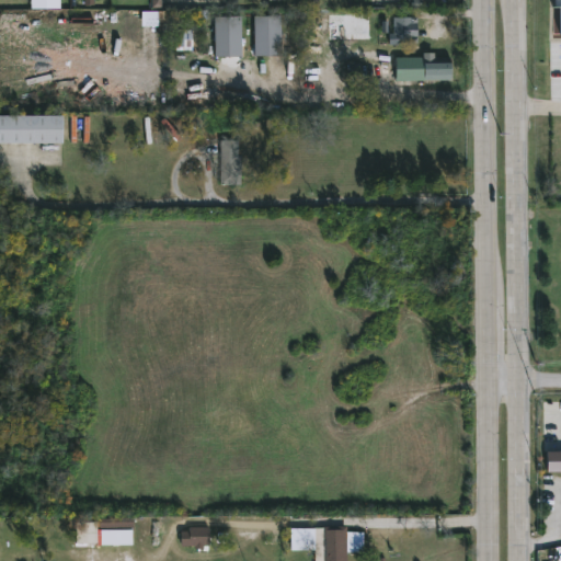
[(59,0),(30,0),(31,10),(60,9),(59,0)]
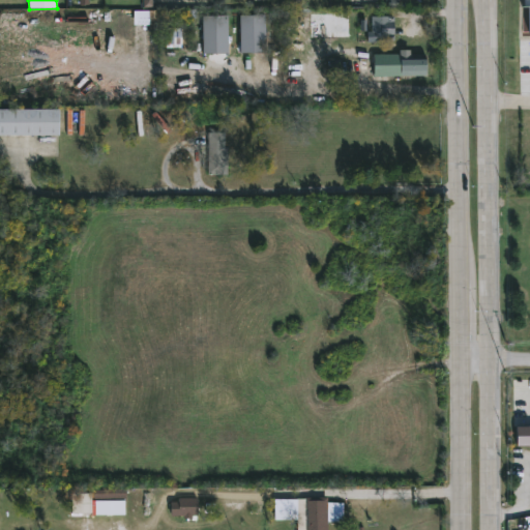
[(265,17),(240,16),(239,54),(265,54),(265,17)]
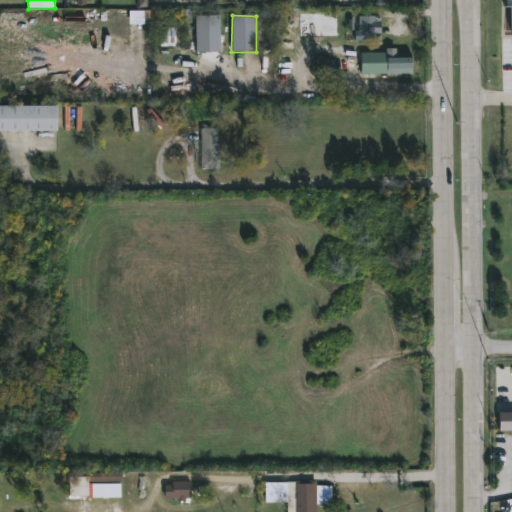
[(196,53),(221,52),(220,16),(195,16),(196,53)]
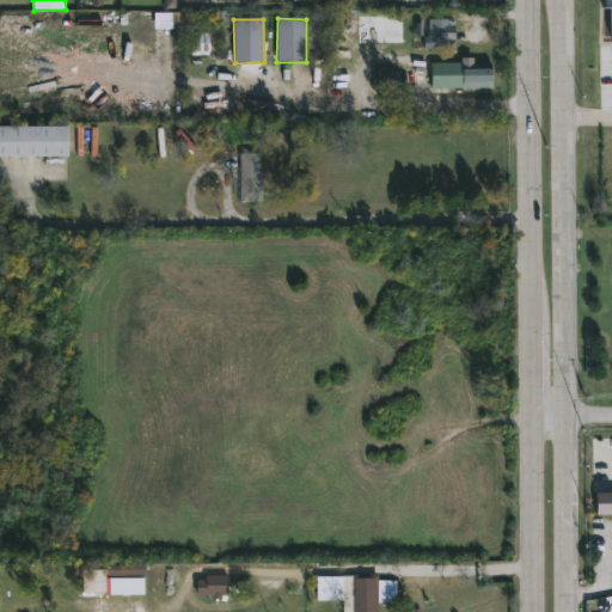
[(450,46),(428,46),(428,19),(450,19),(450,46)]
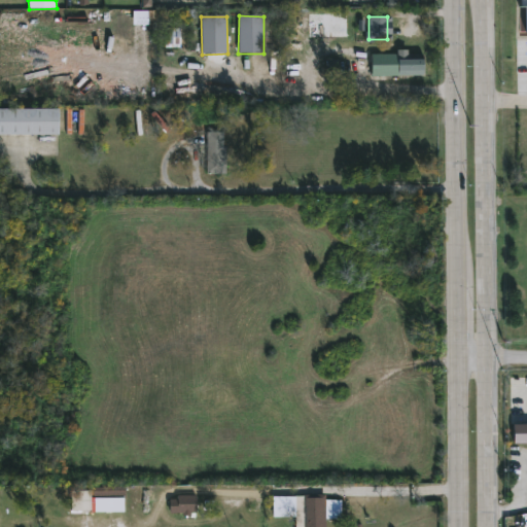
[(407,76),(398,76),(398,61),(424,61),(424,76),(407,76)]
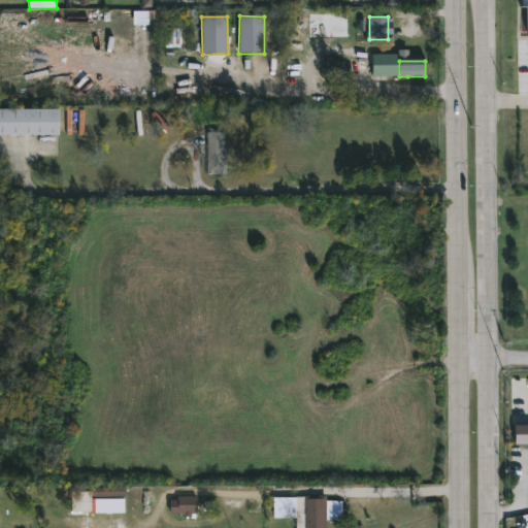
[(58,133),(0,133),(0,107),(58,107),(58,133)]
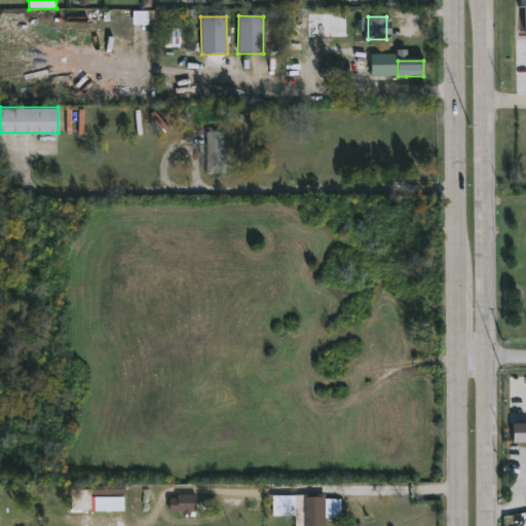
[(221,132),(221,151),(224,151),(223,174),(203,174),(203,132),(221,132)]
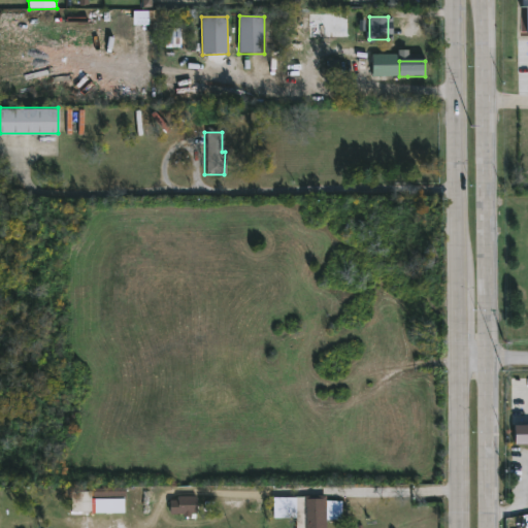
[(527,425),(514,426),(515,446),(527,444),(527,425)]
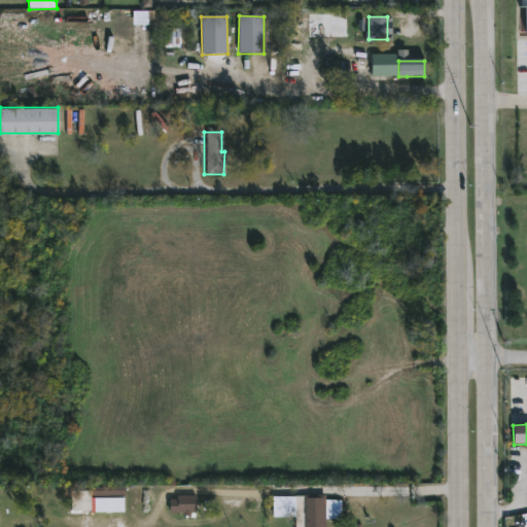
[(125,512),(94,513),(94,487),(126,487),(125,512)]
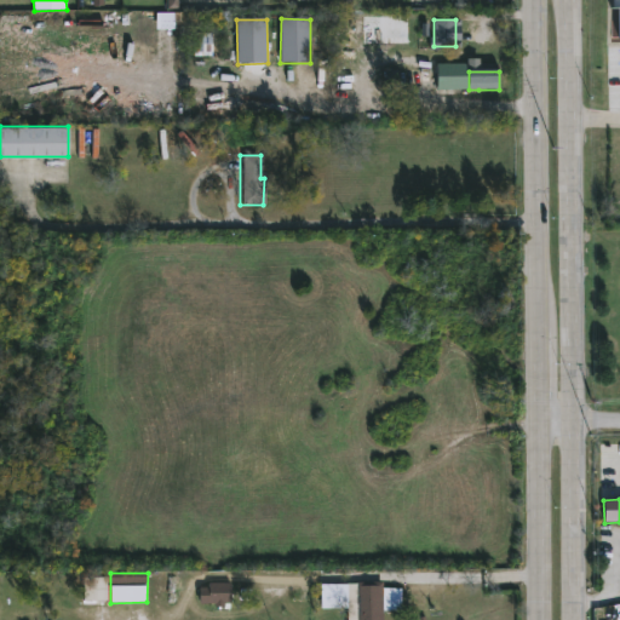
[(230,603),(199,603),(199,586),(208,586),(210,581),(230,581),(230,603)]
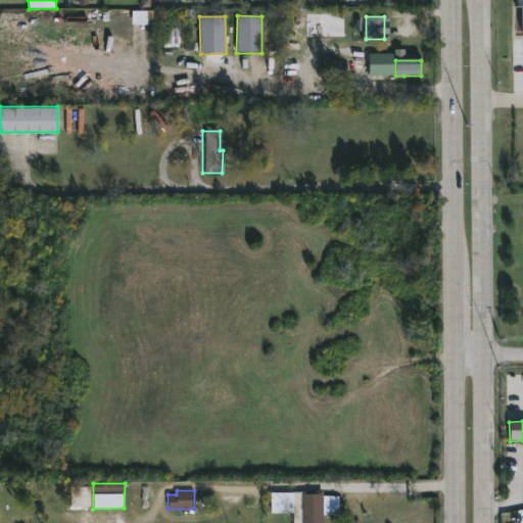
[(323,522),(293,522),(293,492),(323,490),(323,522)]
